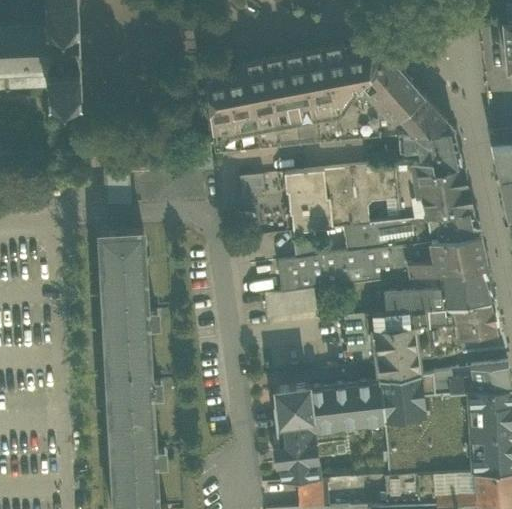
[(0,0),(0,85),(5,85),(5,87),(10,87),(9,82),(26,82),(26,84),(29,84),(29,82),(45,81),(46,84),(47,84),(47,89),(82,87),(78,0),(0,0)]
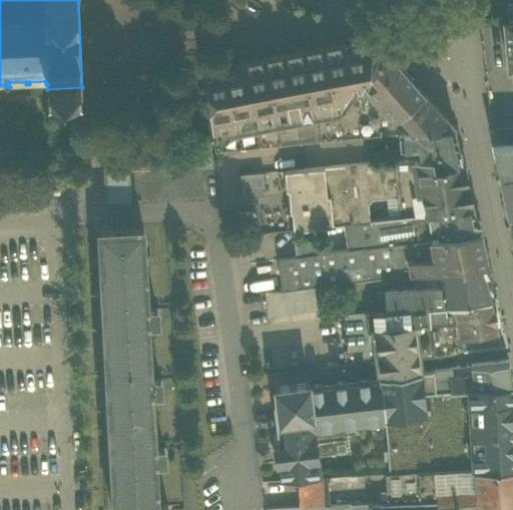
[(512,6),(508,7),(509,22),(506,22),(504,22),(504,24),(508,68),(508,70),(510,70),(512,69),(512,6)]
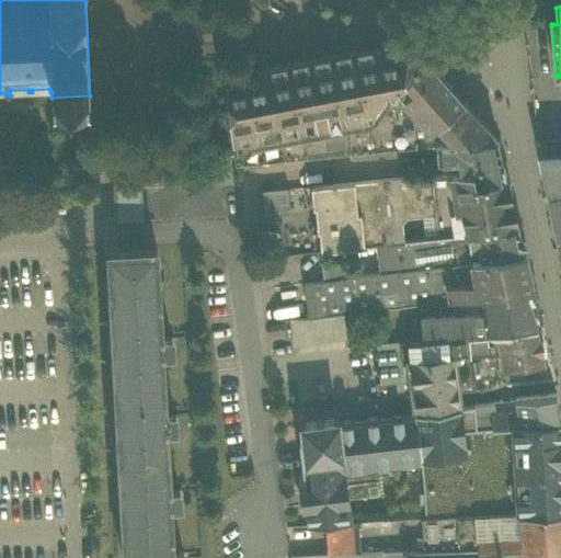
[(376,49),(331,57),(333,64),(378,55),(376,49)]
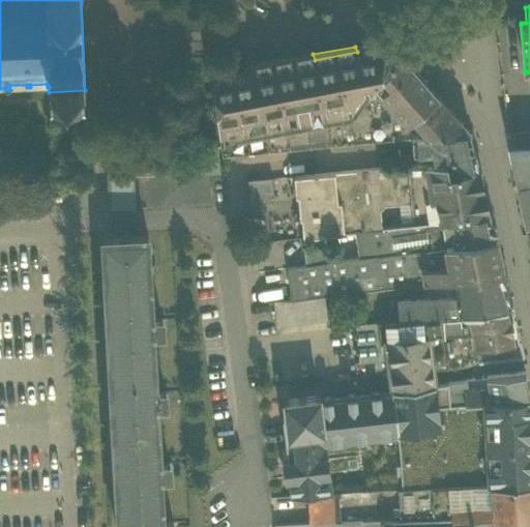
[(378,105),(383,99),(373,88),(401,63),(391,53),(386,51),(357,56),(357,52),(315,60),(325,120),(387,115),(378,105)]
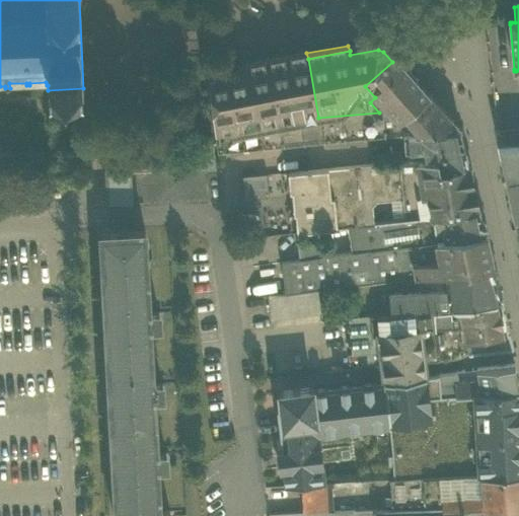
[(295,62),(308,59),(306,53),(245,65),(246,71),(249,70),(268,67),(287,63),(295,62)]
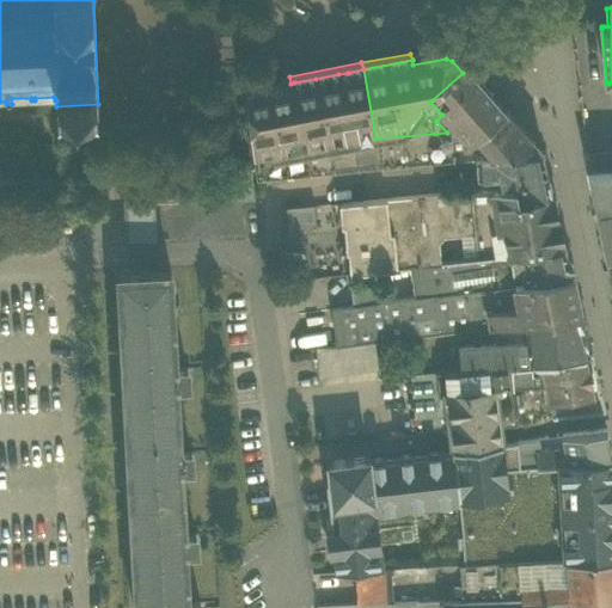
[(377,139),(375,139),(363,69),(348,73),(338,74),(316,79),(294,83),(291,84),(281,85),(244,92),(250,131),(256,171),(256,172),(257,182),(311,176),(328,173),(323,148),(323,147),(359,140),(377,139)]
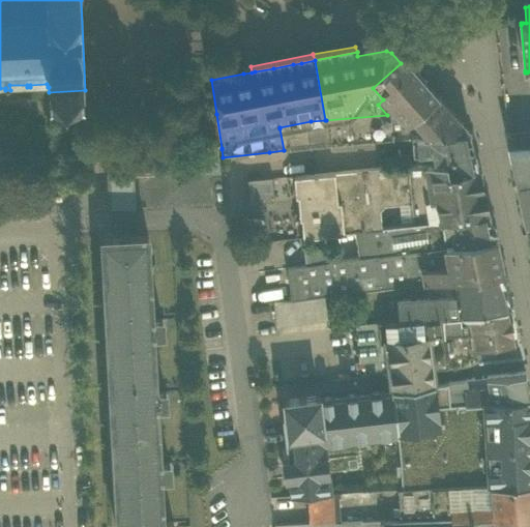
[(383,99),(401,119),(407,126),(439,100),(404,60),(401,63),(373,88),(383,99)]
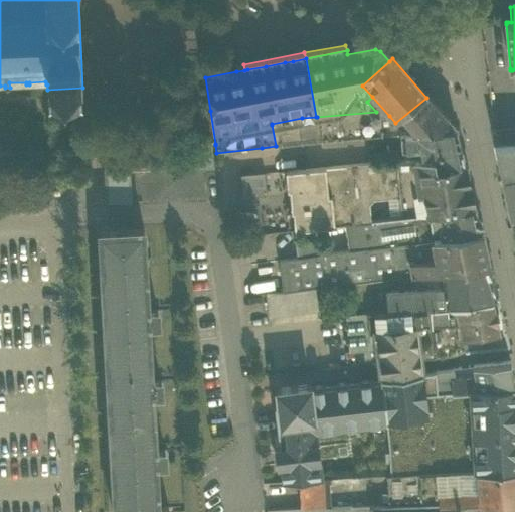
[(371,137),(401,134),(412,133),(412,135),(457,131),(426,98),(395,123),(389,116),(364,118),(327,122),(329,142),(366,139),(366,138),(371,137)]
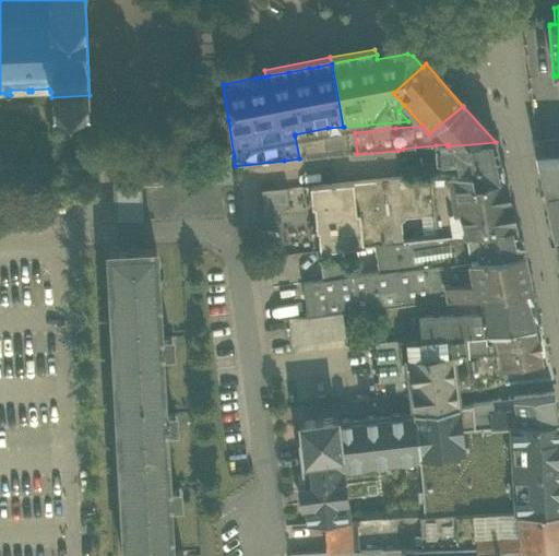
[(324,134),(328,157),(357,154),(355,132),(345,133),(324,134)]
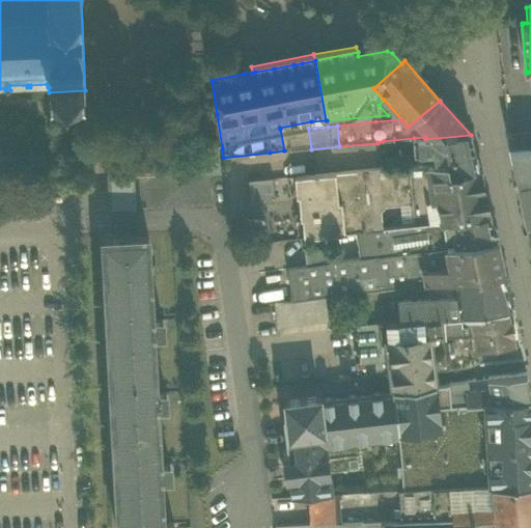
[(476,157),(471,135),(425,139),(425,137),(414,138),(416,156),(425,155),(432,151),(435,164),(476,157)]
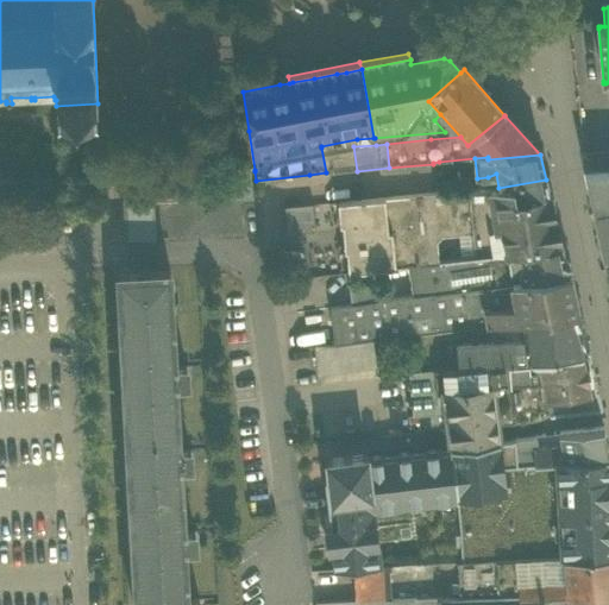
[(608,172),(591,175),(592,189),(588,190),(594,214),(608,210),(608,172)]
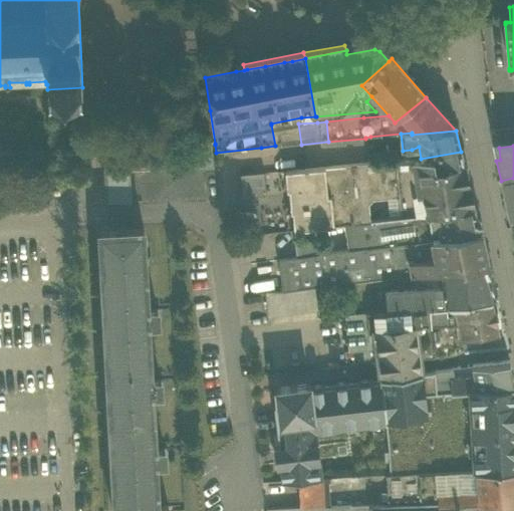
[(130,171),(141,170),(141,147),(129,148),(130,171)]
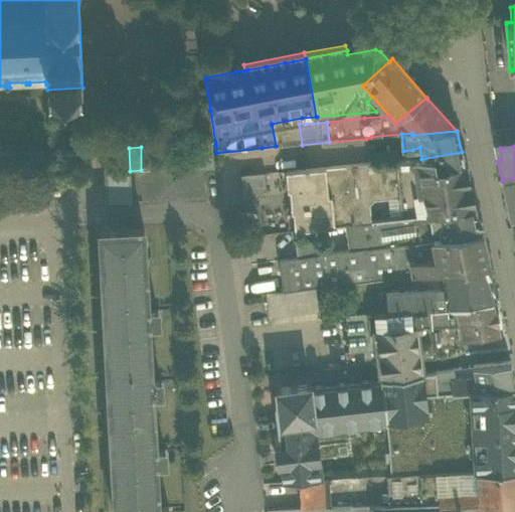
[(435,160),(414,162),(417,185),(419,185),(421,196),(423,195),(427,217),(475,209),(472,189),(471,190),(468,171),(465,171),(465,165),(436,169),(435,160)]
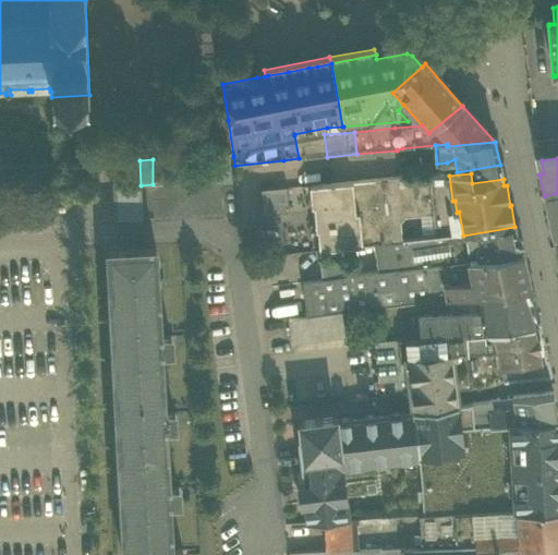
[(434,240),(463,236),(459,212),(457,213),(455,201),(452,201),(449,176),(405,180),(353,184),(355,215),(360,215),(362,249),(392,244),(402,243),(400,225),(405,220),(432,217),(434,240)]
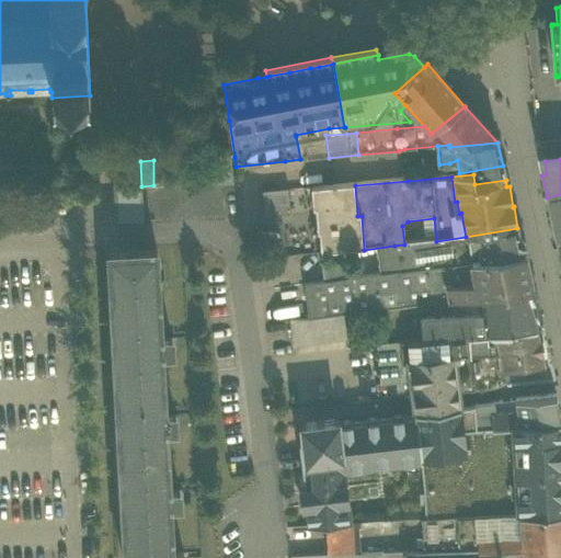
[(321,254),(364,250),(362,216),(357,216),(355,185),(331,188),(311,189),(313,211),(316,211),(318,235),(319,235),(321,254)]
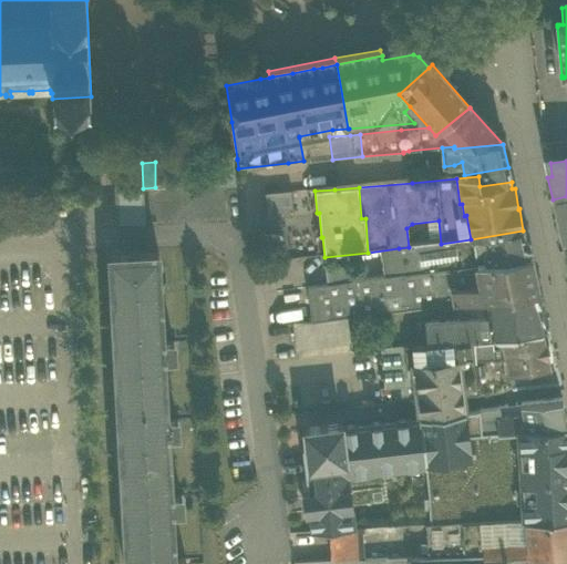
[(115,191),(117,226),(143,225),(141,188),(115,191)]
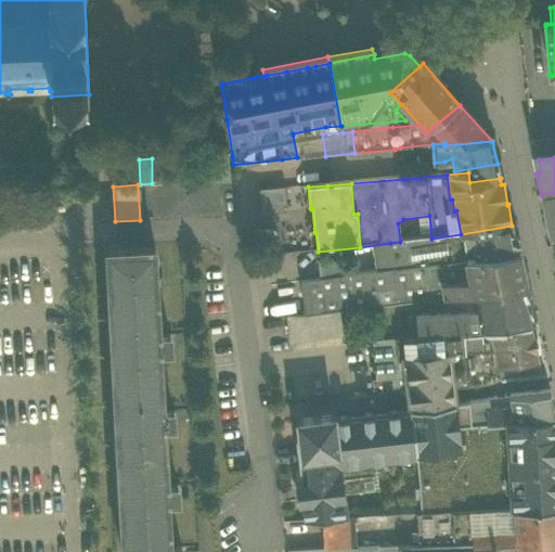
[(260,191),(262,216),(287,214),(285,189),(260,191)]
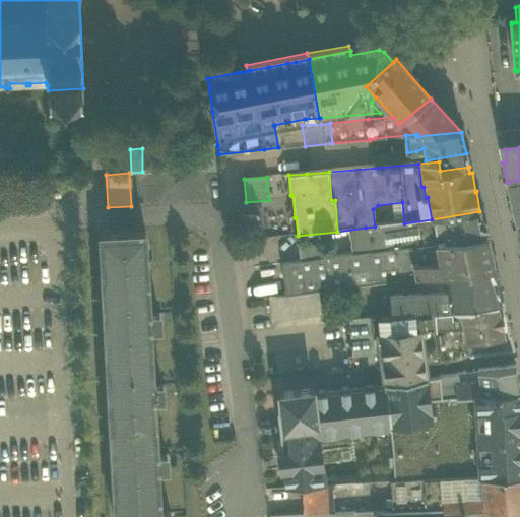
[(519,180),(507,183),(515,218),(519,216),(519,180)]
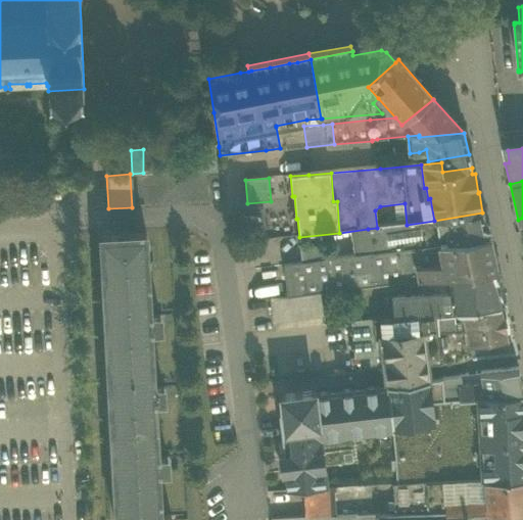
[(488,237),(482,213),(434,221),(407,225),(377,228),(368,229),(372,254),(416,249),(488,237)]
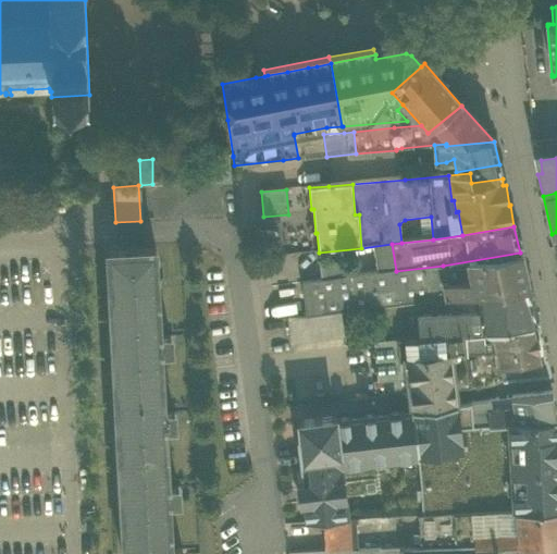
[(115,254),(119,310),(156,308),(153,251),(115,254)]
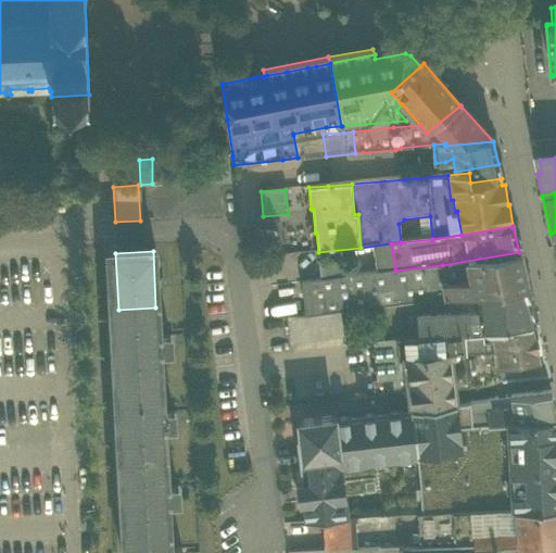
[(526,287),(519,252),(442,265),(395,271),(401,305),(450,299),(477,296),(527,288),(527,287),(526,287)]
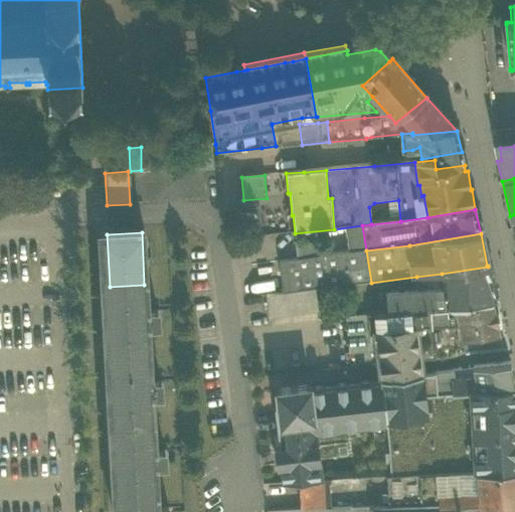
[(279,263),(283,294),(315,290),(329,288),(371,283),(366,250),(337,254),(279,262),(279,263)]
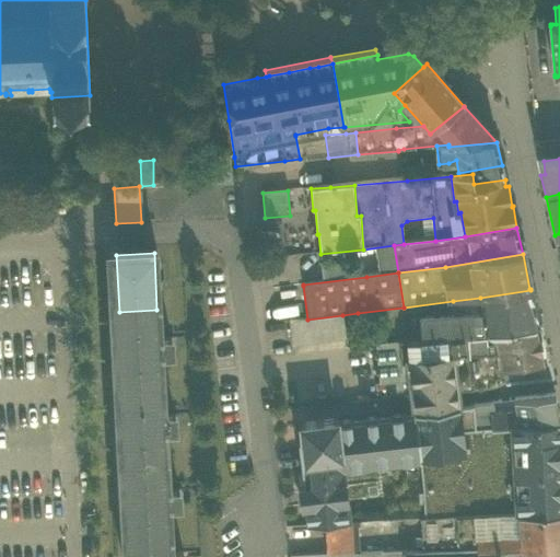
[(539,327),(531,290),(480,298),(482,315),(483,334),(485,334),(539,327)]
